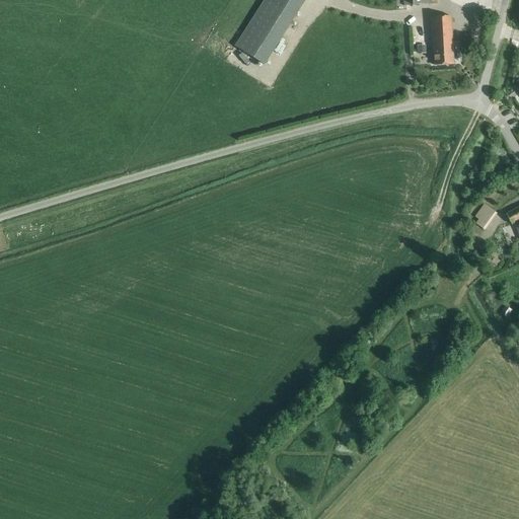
[(265,0),(244,32),(235,46),(265,65),(305,0),(265,0)]
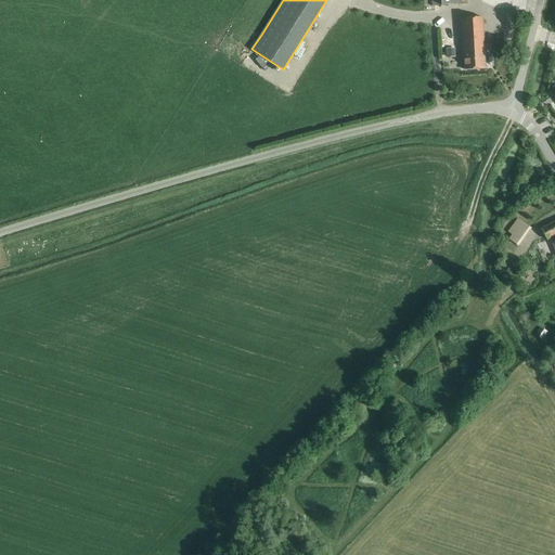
[(460,18),(462,55),(464,55),(465,71),(486,69),(482,17),(460,18)]
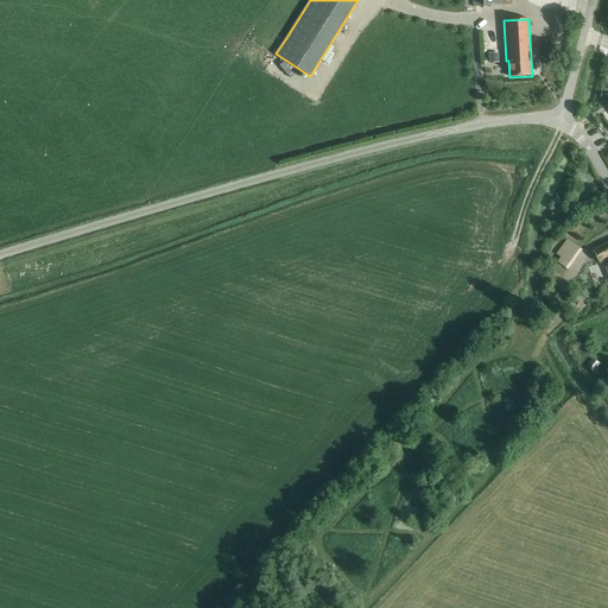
[(499,52),(488,54),(489,63),(499,63),(499,52)]
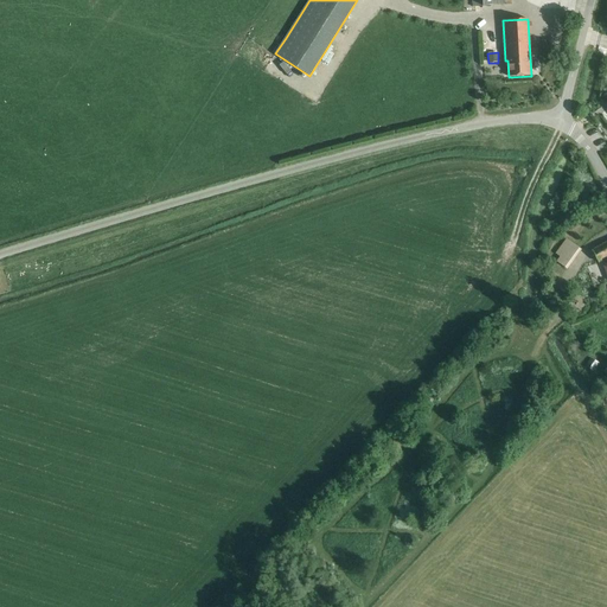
[(555,254),(560,257),(556,262),(567,269),(582,250),(566,238),(555,254)]
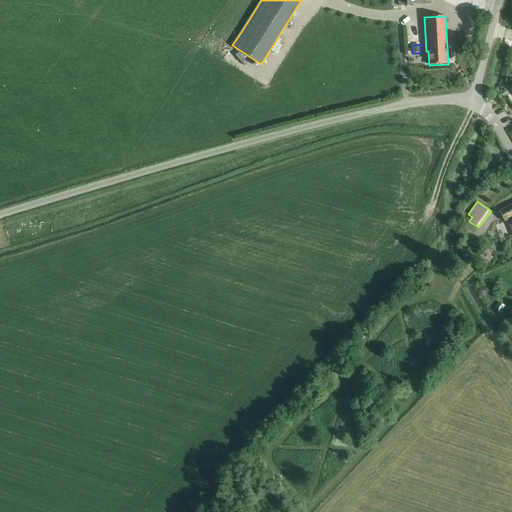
[(511,205),(500,212),(505,221),(511,216),(511,205)]
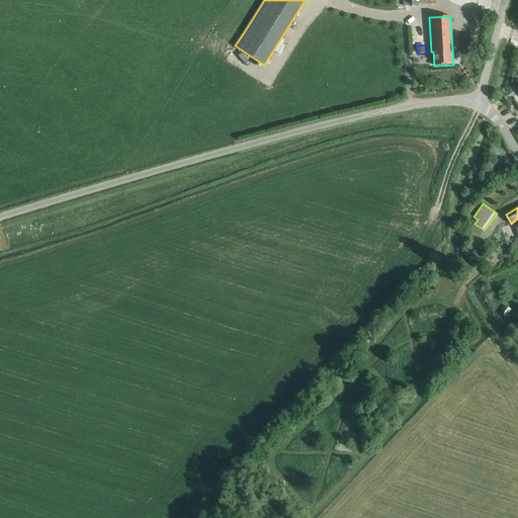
[(504,306),(499,313),(507,318),(511,311),(504,306)]
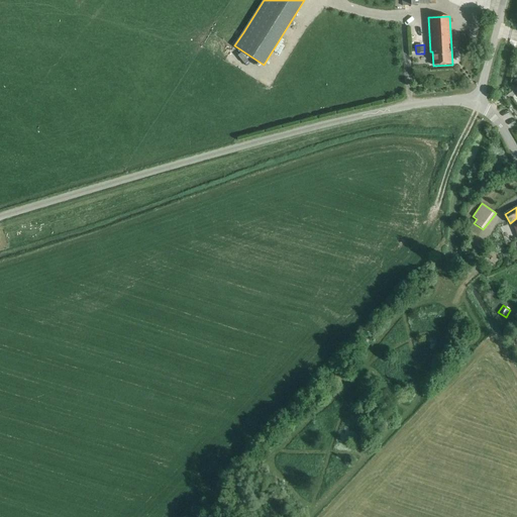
All buildings are outlined.
